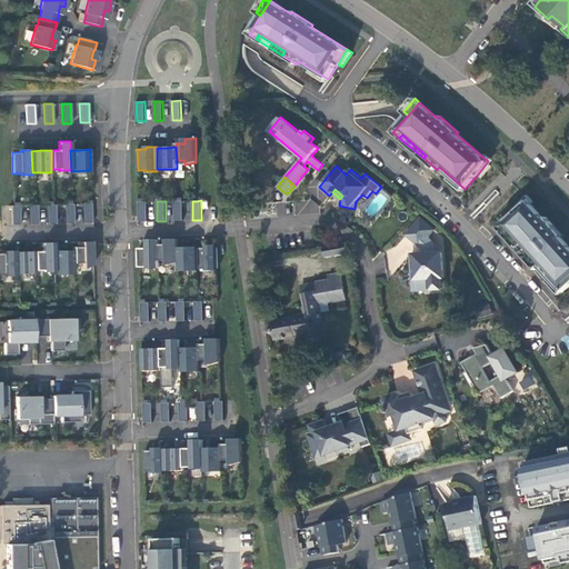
[(178,201),(175,201),(175,221),(183,220),(183,201),(178,201)]
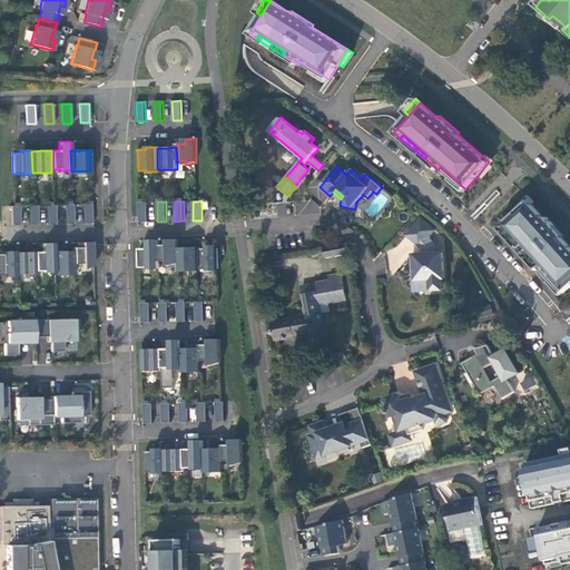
[(516,213),(499,228),(504,235),(508,232),(529,255),(527,257),(533,265),(538,271),(541,267),(563,293),(569,286),(569,246),(561,237),(563,236),(547,217),(544,219),(529,202),(516,213)]
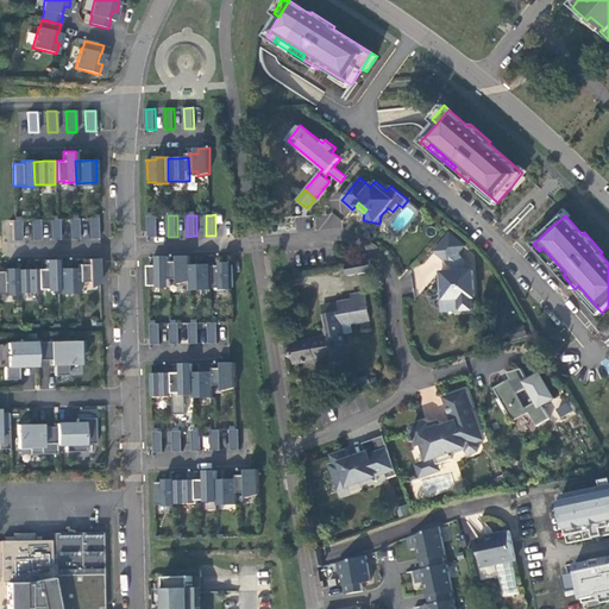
[(157,217),(149,217),(149,237),(158,237),(157,217)]
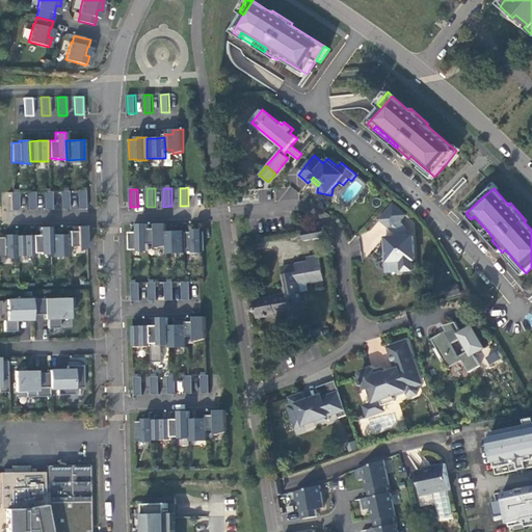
[(67,190),(60,191),(60,209),(69,209),(69,190),(67,190)]
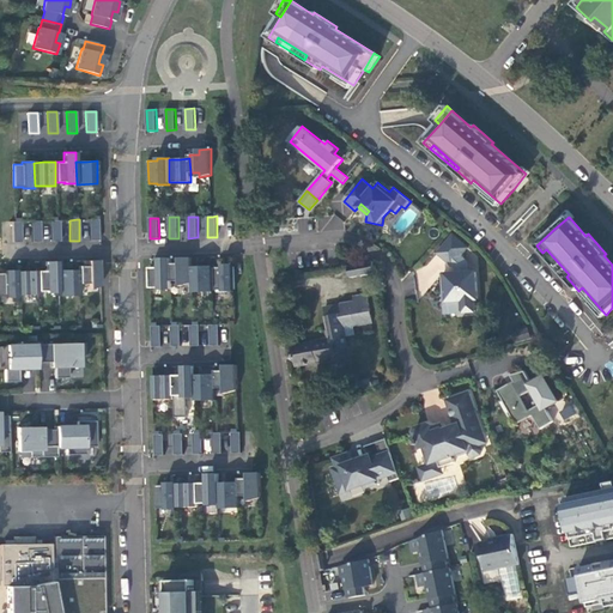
[(98,219),(89,219),(89,241),(98,240),(98,219)]
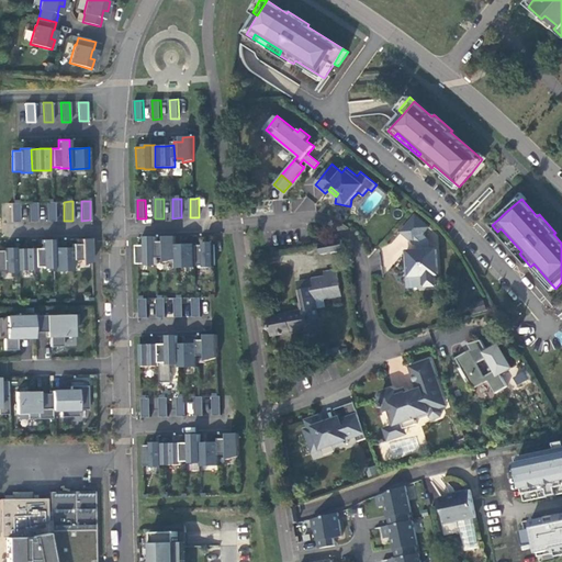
[(32,202),(29,202),(29,222),(37,222),(36,202),(32,202)]
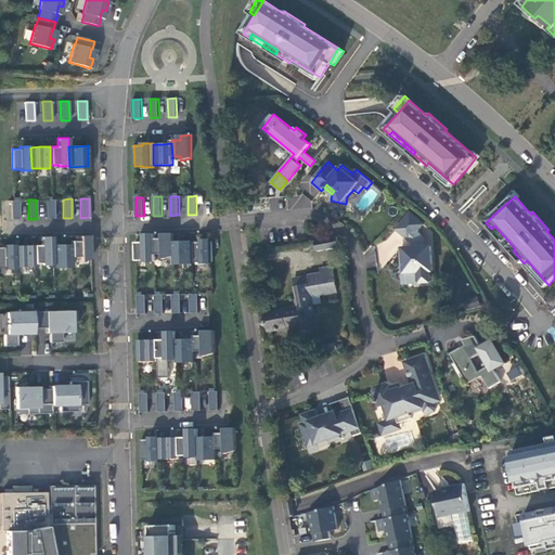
[(51,199),(46,199),(46,219),(54,218),(54,199),(51,199)]
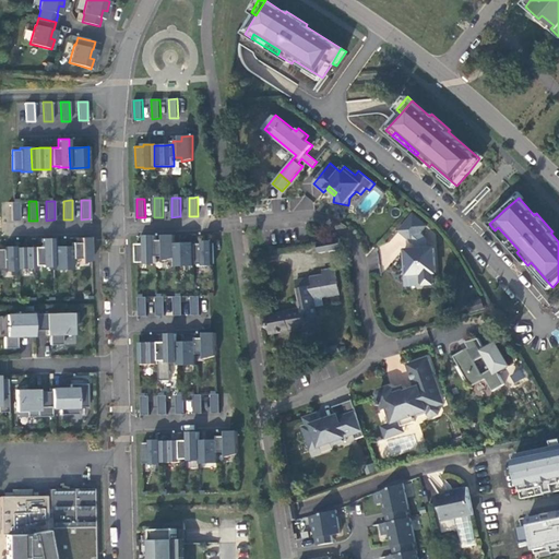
[(13,202),(11,202),(11,221),(20,221),(19,202),(13,202)]
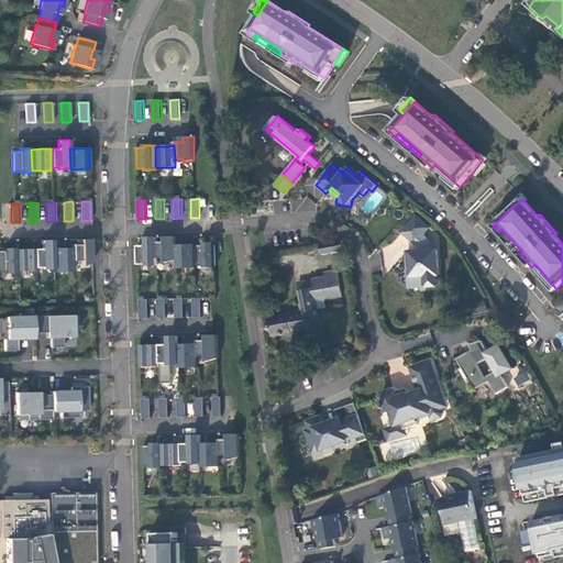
[(423,287),(438,286),(437,275),(440,275),(438,250),(431,251),(430,242),(423,235),(430,228),(417,216),(403,232),(416,244),(423,243),(423,251),(419,251),(410,252),(411,264),(408,265),(408,277),(423,276),(423,287)]
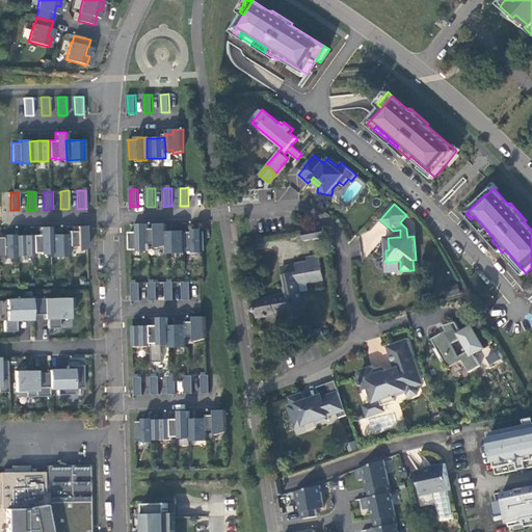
[(474,216),(471,219),(491,240),(494,238),(474,216)]
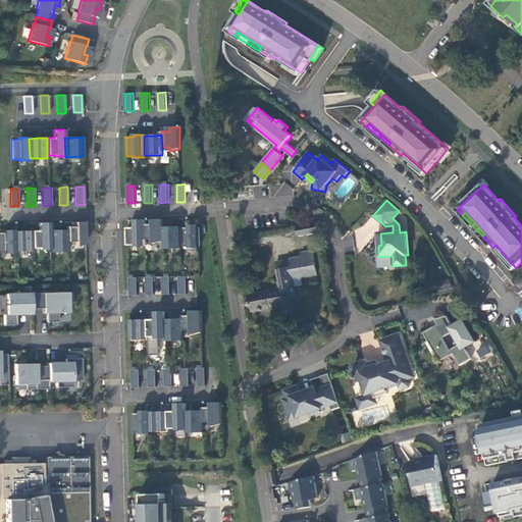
[(164,241),(164,227),(163,219),(154,220),(154,224),(150,224),(146,224),(147,240),(154,239),(154,244),(164,241)]
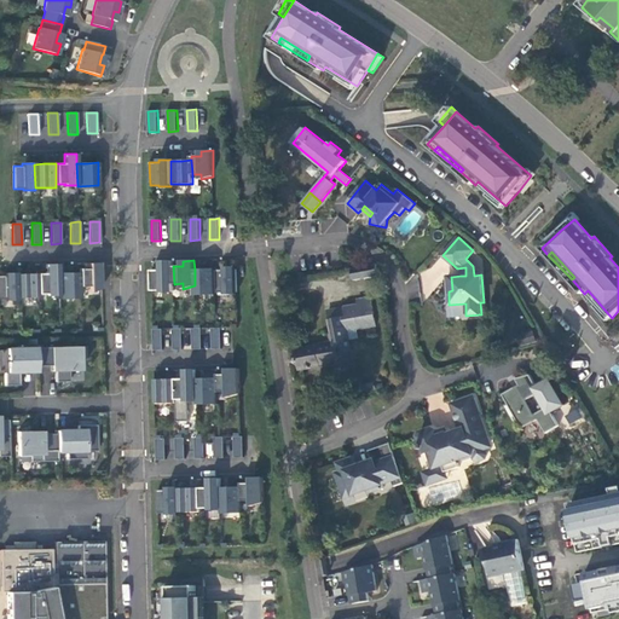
[(174,284),(173,266),(173,261),(161,261),(161,271),(158,271),(152,271),(152,290),(162,290),(162,293),(174,291),(174,284)]
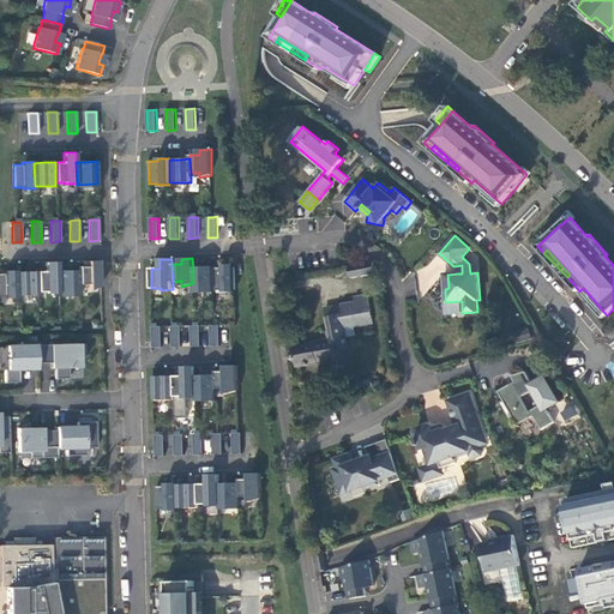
[(78,266),(78,270),(79,284),(88,284),(88,289),(100,287),(100,260),(88,260),(88,266),(83,266),(78,266)]
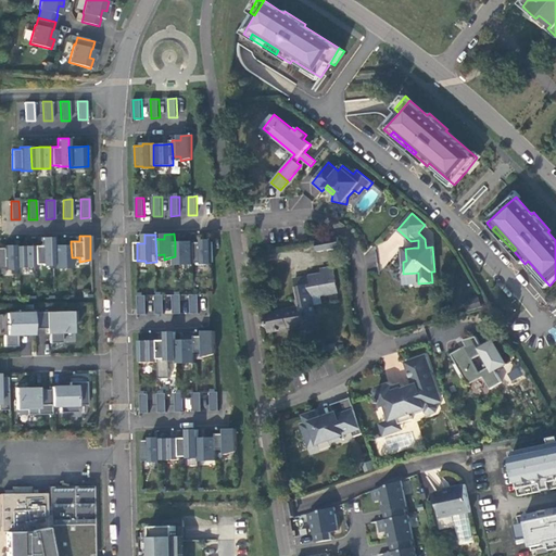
[(52,265),(52,245),(52,237),(41,237),(41,245),(37,245),(33,245),(34,264),(41,264),(41,265),(52,265)]
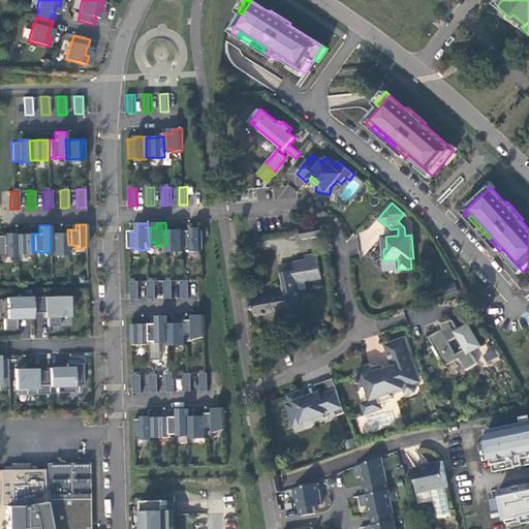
[(324,236),(322,225),(301,229),(303,240),(324,236)]
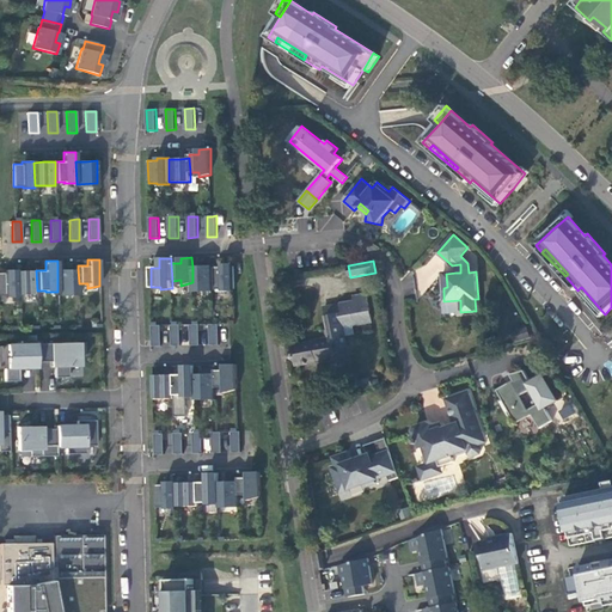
[(222,267),(213,267),(214,288),(214,289),(222,289),(222,291),(234,291),(234,264),(226,264),(222,264),(222,267)]
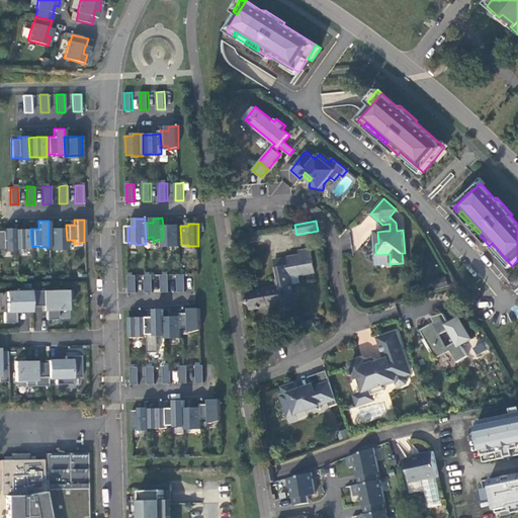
[(181,244),(180,226),(180,225),(171,226),(163,226),(163,239),(163,245),(181,244)]
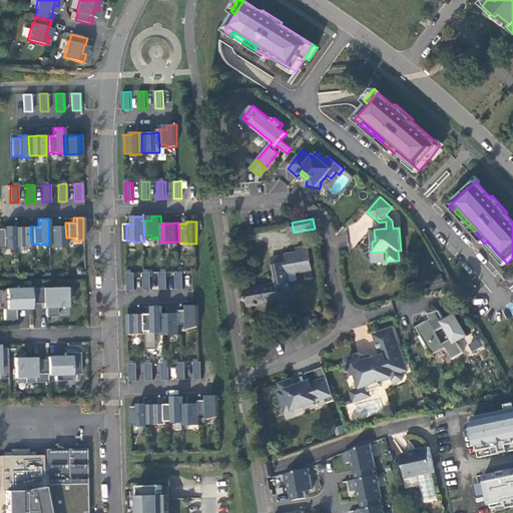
[(13,246),(13,227),(13,225),(7,225),(3,226),(3,228),(0,227),(0,246),(3,247),(3,248),(13,248),(13,246)]
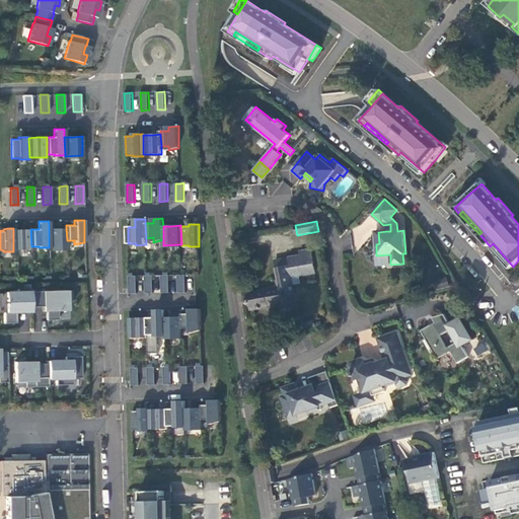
[(67,240),(66,228),(58,228),(49,229),(49,247),(49,248),(67,247),(67,240)]
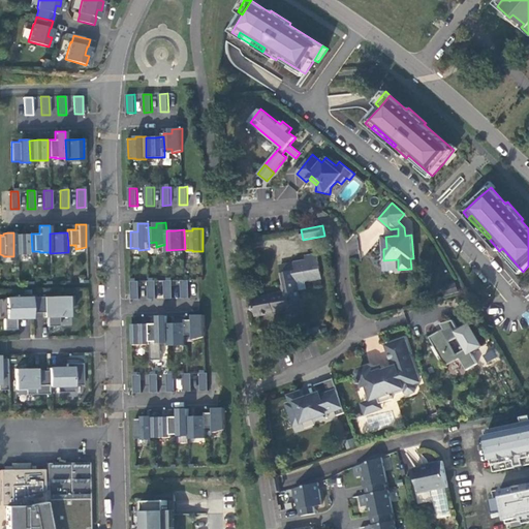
[(32,251),(31,234),(22,234),(13,235),(13,254),(32,254),(32,251)]
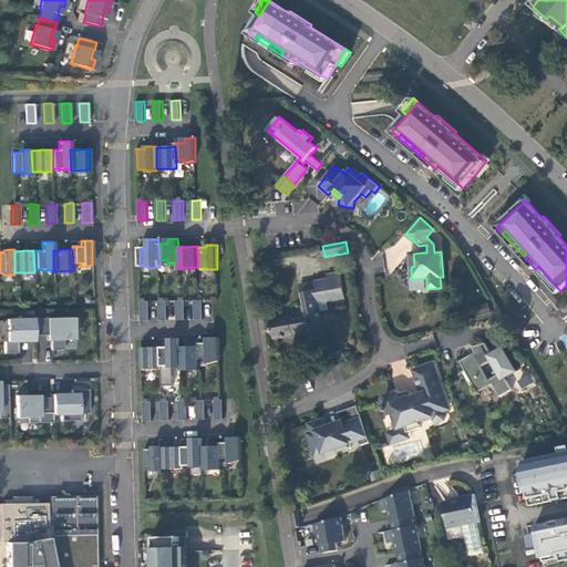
[(323,330),(320,311),(322,310),(321,302),(328,301),(346,298),(340,272),(332,274),(333,278),(317,281),(318,290),(302,292),(301,292),(306,313),(298,315),(270,320),(272,327),(271,327),(271,326),(270,326),(269,326),(268,326),(268,327),(267,327),(266,328),(266,329),(266,330),(266,331),(267,333),(268,333),(269,333),(270,333),(271,333),(272,332),(274,331),(275,339),(323,330)]
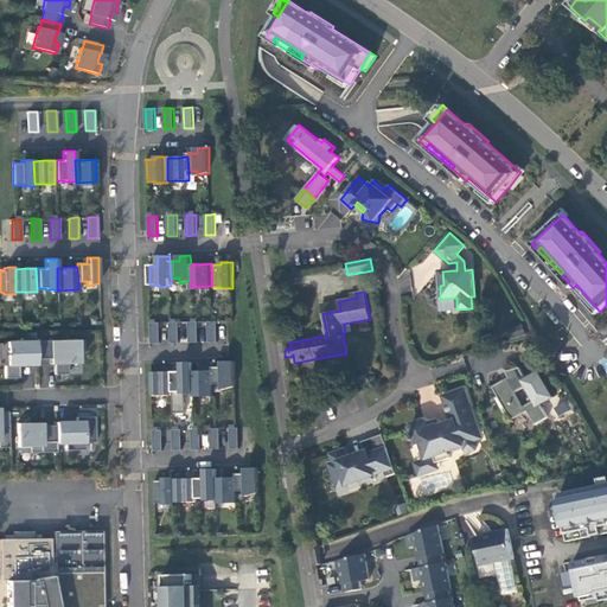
[(441,311),(457,310),(457,298),(440,299),(441,311)]
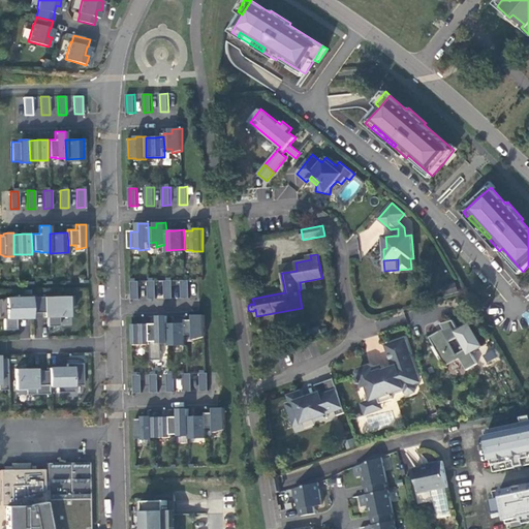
[(297,271),(296,262),(281,266),(282,273),(297,271)]
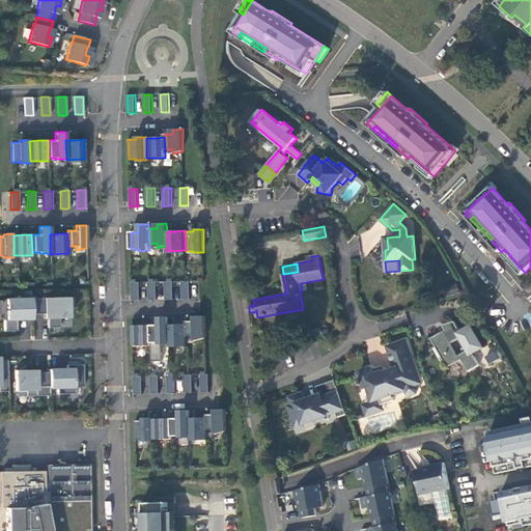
[(173,281),(165,282),(166,300),(174,300),(173,281)]
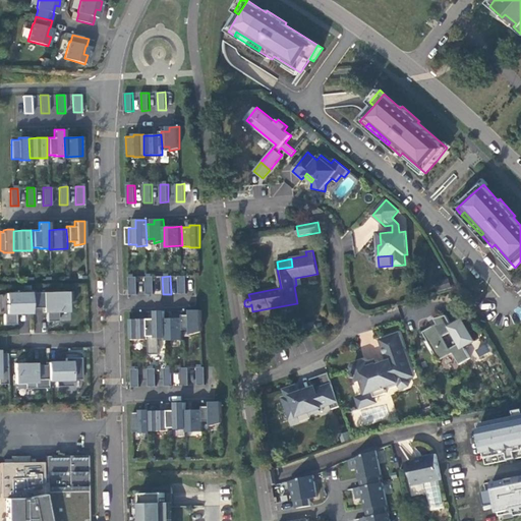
[(186,276),(178,276),(179,293),(187,293),(186,276)]
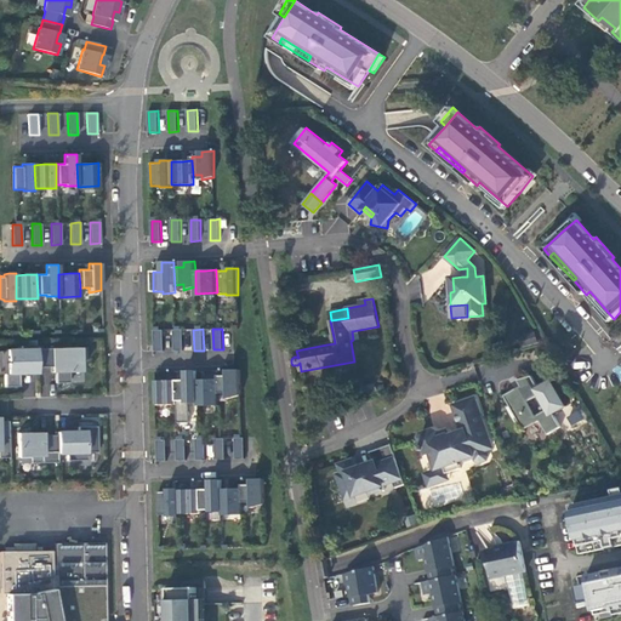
[(164,330),(154,330),(154,352),(164,352),(164,330)]
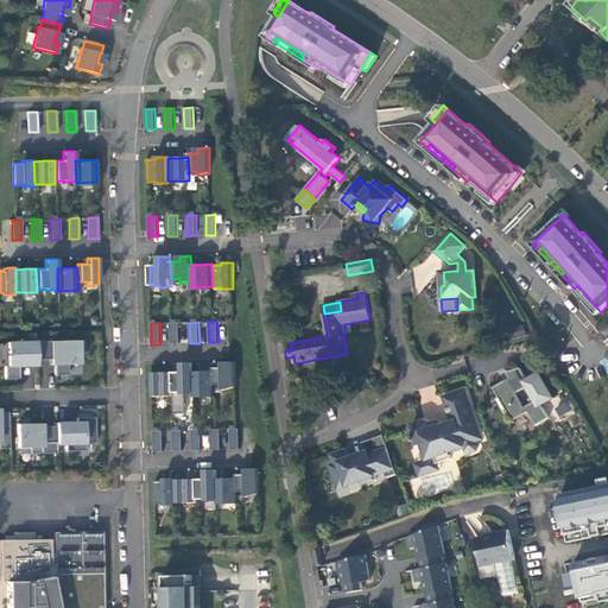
[(179,323),(170,323),(170,344),(179,343),(179,323)]
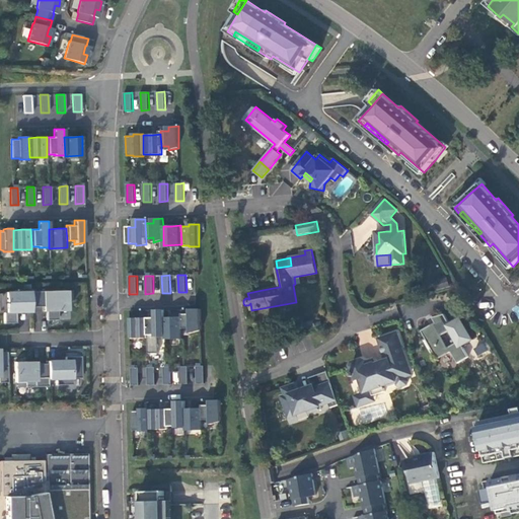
[(294,277),(295,284),(302,283),(300,276),(294,277)]
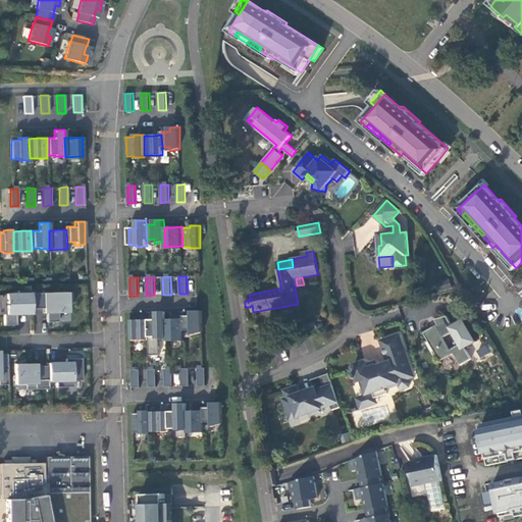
[(439,292),(453,288),(450,279),(437,283),(439,292)]
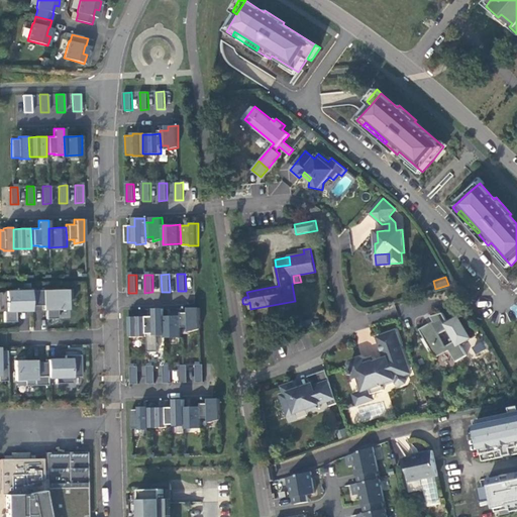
[(30,290),(30,288),(17,288),(17,291),(5,291),(5,293),(0,292),(0,311),(3,311),(4,322),(16,322),(16,311),(16,306),(30,305),(30,290)]
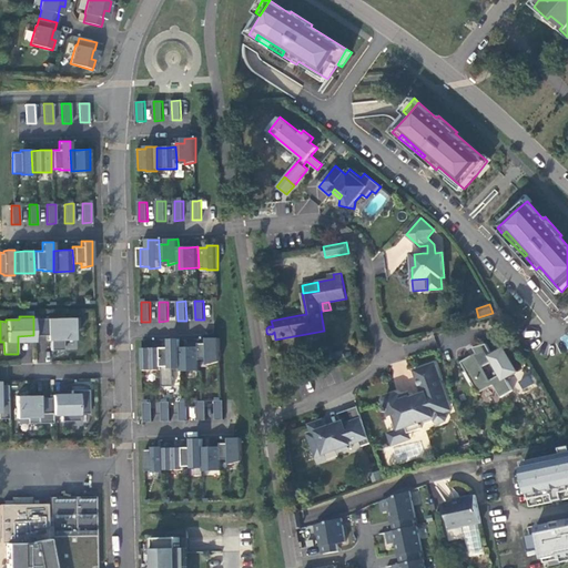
[(33,318),(33,335),(50,335),(51,351),(62,350),(62,341),(72,341),(72,317),(33,318)]
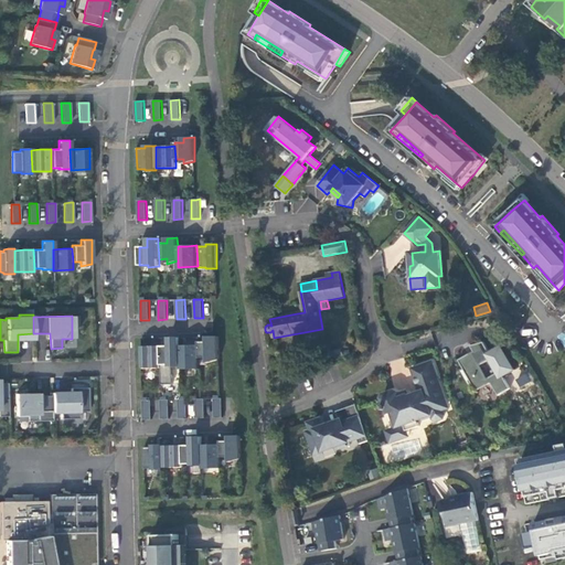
[(199,342),(199,345),(200,358),(208,358),(208,363),(219,360),(219,337),(208,337),(208,341),(204,342),(199,342)]
